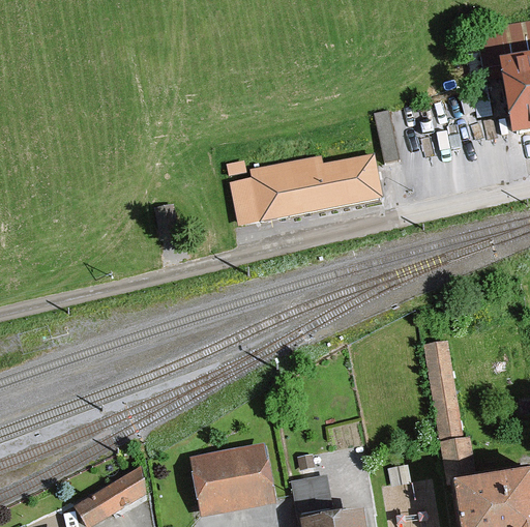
[(529,52),(499,57),(510,134),(529,129),(529,52)]
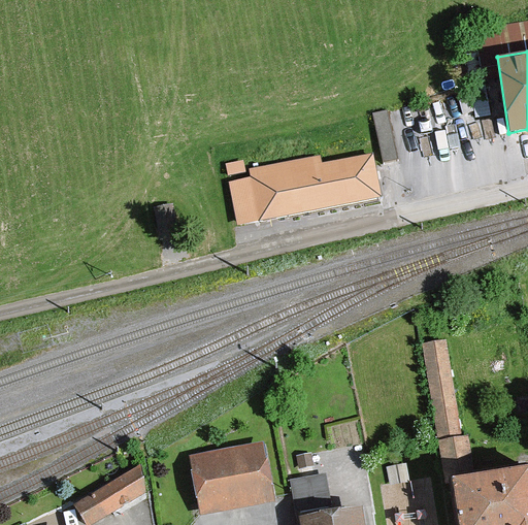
[(388,105),(377,107),(388,155),(398,153),(388,105)]
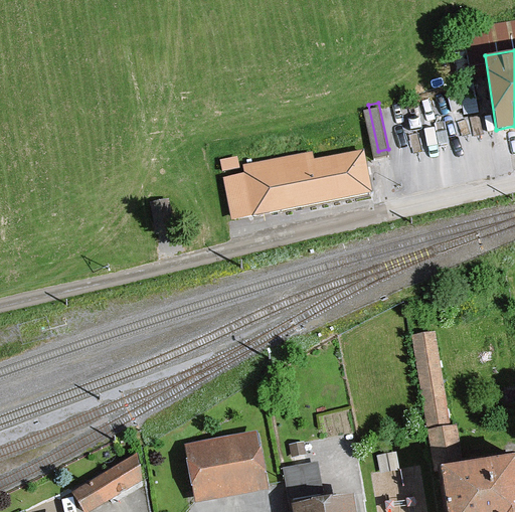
[(362,146),(240,170),(249,213),(371,189),(362,146)]
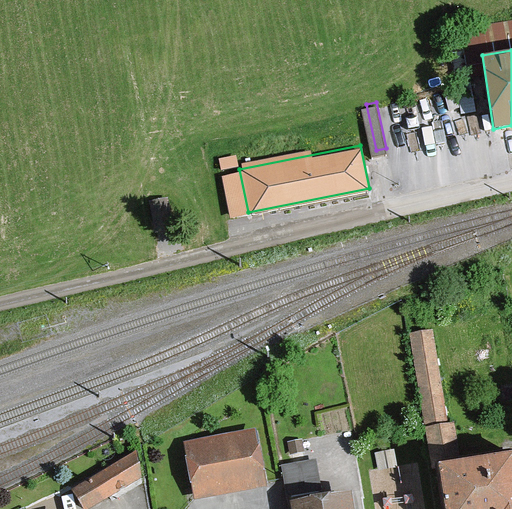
[(155,225),(175,222),(171,191),(151,194),(155,225)]
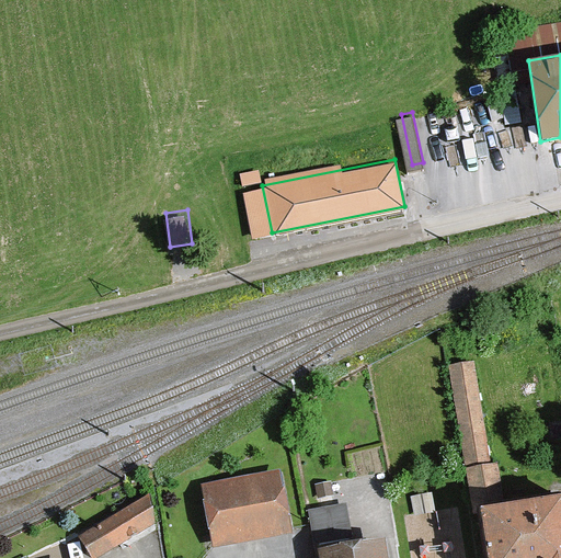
[(473,362),(448,364),(465,463),(490,460),(473,362)]
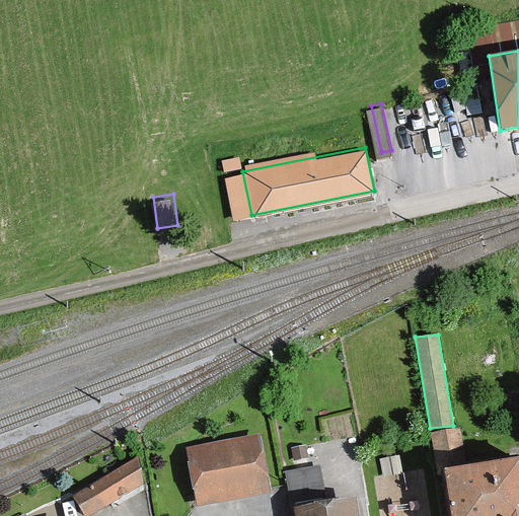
[(461,429),(432,432),(434,451),(463,448),(461,429)]
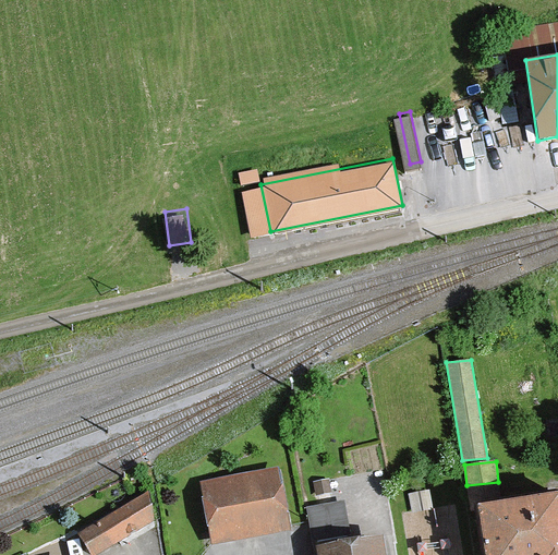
[(280,466),(201,480),(210,540),(290,526),(280,466)]
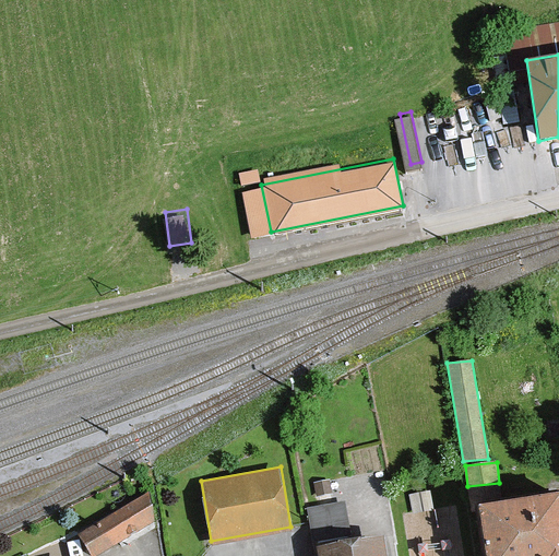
[(558,555),(558,489),(480,500),(487,555),(558,555)]
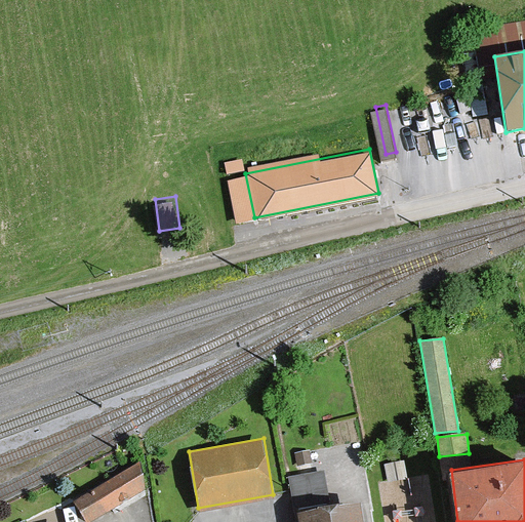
[(402,463),(388,466),(390,476),(404,474),(402,463)]
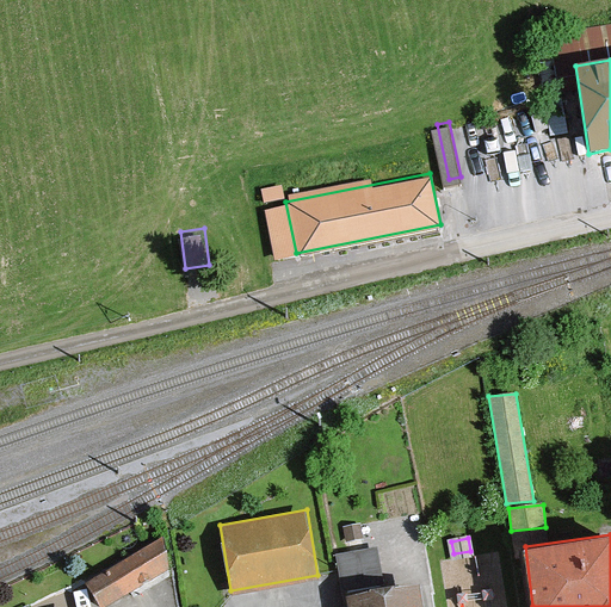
[(158,539),(84,581),(98,606),(102,606),(173,568),(158,539)]
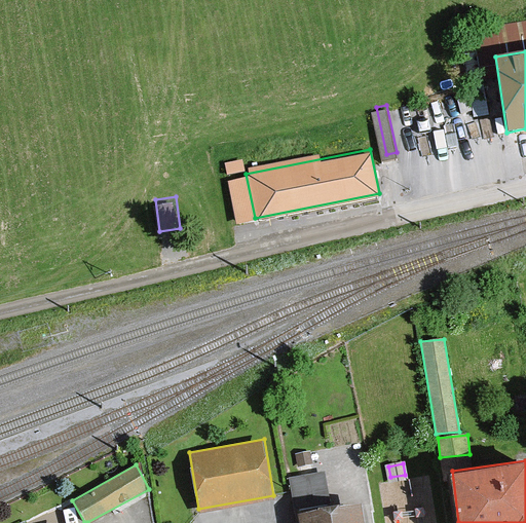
[(325,471),(290,477),(297,522),(367,522),(364,505),(331,510),(325,471)]
